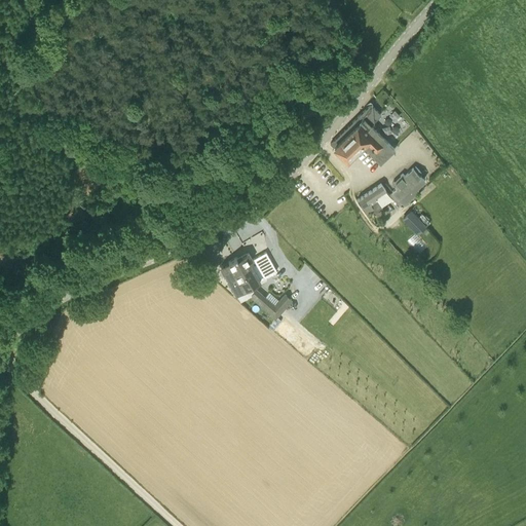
[(381,114),(377,111),(370,104),(330,143),(346,159),(362,145),(380,162),(395,148),(371,124),(381,114)]
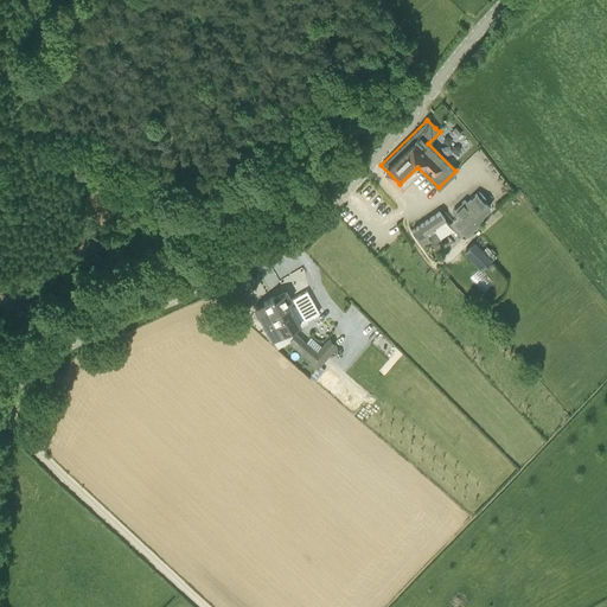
[(486,203),(487,200),(479,192),(477,195),(477,193),(467,203),(465,200),(452,211),(458,217),(453,221),(464,234),(466,235),(483,218),(480,217),(491,208),(486,203)]
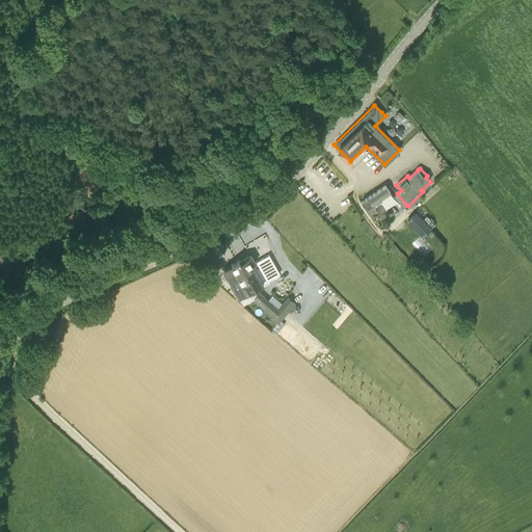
[(379,198),(386,194),(390,192),(386,185),(361,202),(370,216),(377,211),(380,215),(387,210),(381,202),(379,198)]
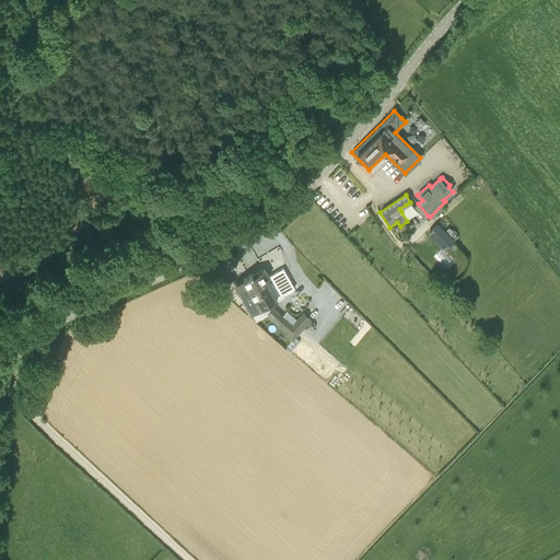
[(415,208),(418,212),(424,219),(428,216),(418,203),(415,208)]
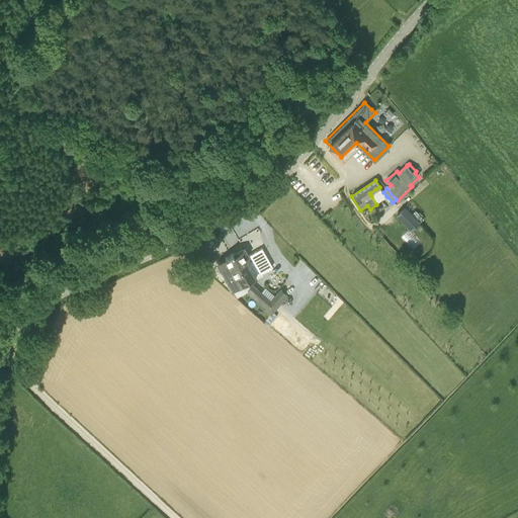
[(397,214),(411,229),(419,223),(404,207),(397,214)]
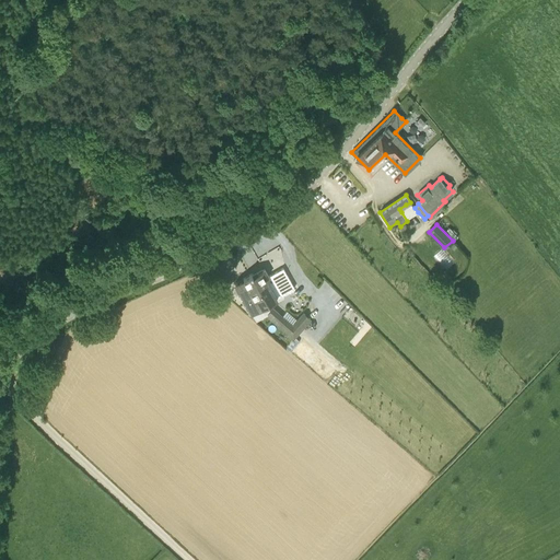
[(235,283),(256,321),(267,315),(272,310),(269,303),(295,288),(283,268),(269,277),(265,269),(253,276),(252,273),(243,278),(243,279),(235,283)]
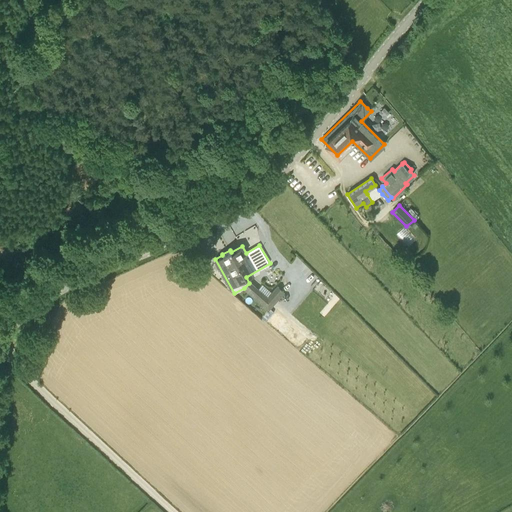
[(267,297),(250,281),(249,283),(244,288),(268,309),(284,292),(277,285),(267,297)]
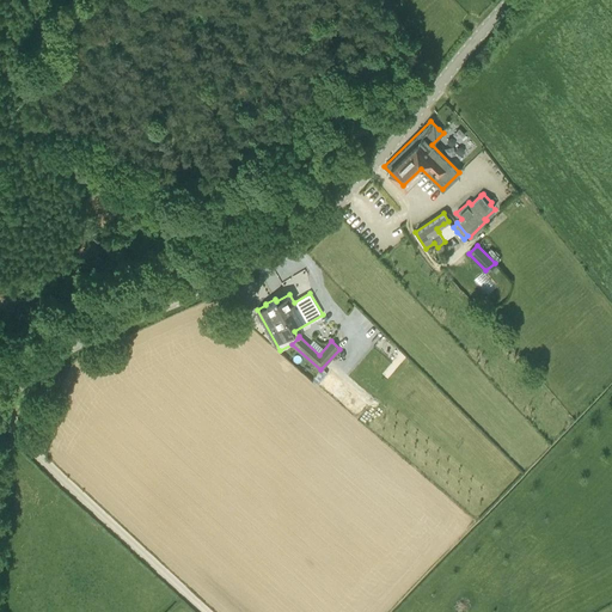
[(317,384),(349,412),(360,399),(328,372),(317,384)]
